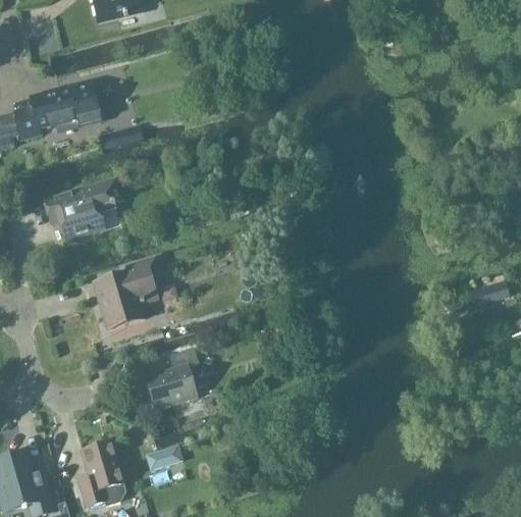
[(92,0),(98,21),(141,10),(138,0),(92,0)]
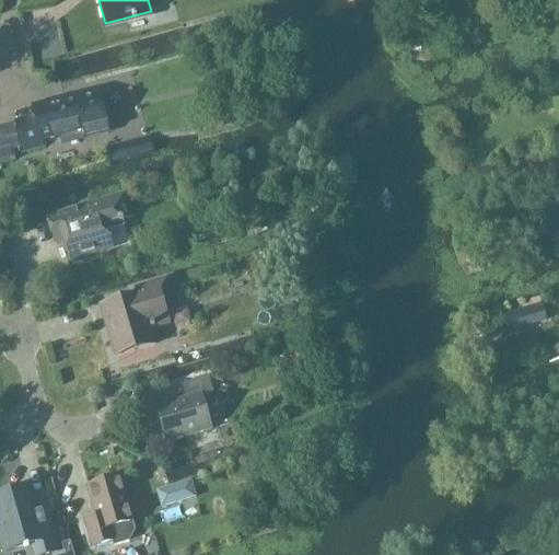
[(15,122),(0,125),(0,160),(13,157),(11,146),(22,143),(23,148),(44,142),(42,135),(58,131),(61,142),(111,130),(100,87),(77,93),(32,104),(34,114),(15,118),(15,122)]
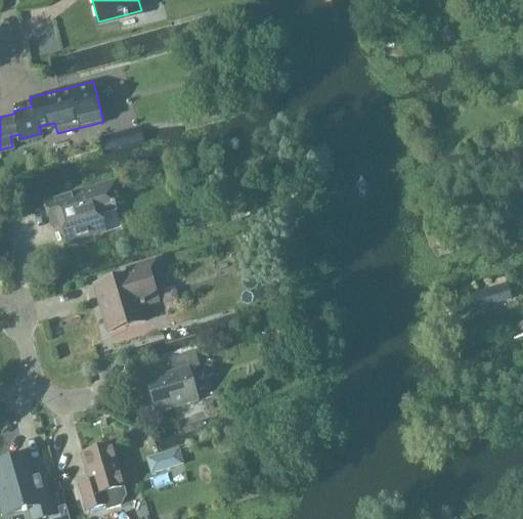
[(225,153),(217,162),(226,170),(234,161),(225,153)]
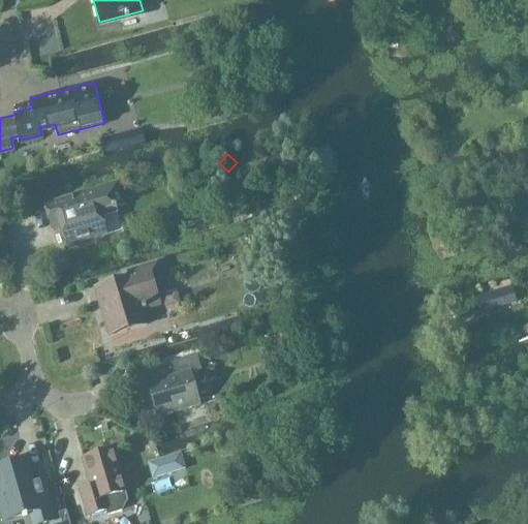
[(117,180),(83,190),(83,189),(43,202),(48,215),(56,213),(65,243),(105,230),(99,209),(123,202),(117,180)]
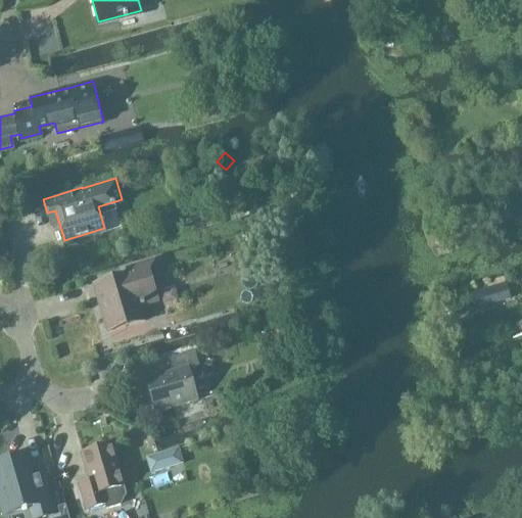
[(301,239),(291,241),(293,251),(303,249),(301,239)]
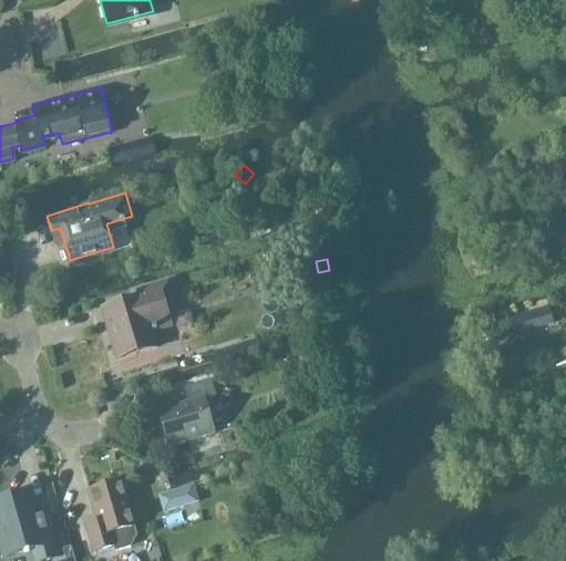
[(136,286),(139,294),(101,305),(116,356),(157,344),(153,330),(172,323),(166,303),(176,300),(168,276),(136,286)]
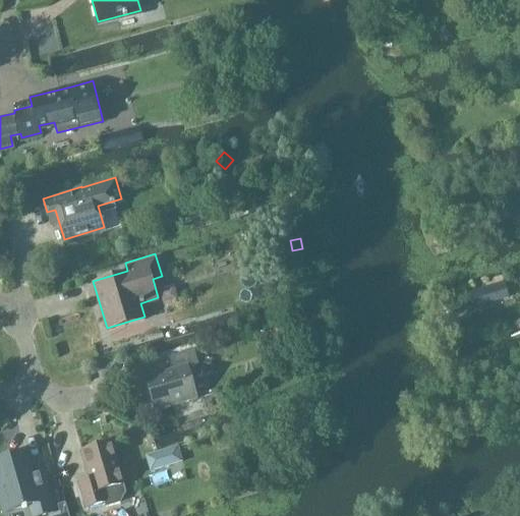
[(481,285),(470,289),(474,303),(485,300),(481,285)]
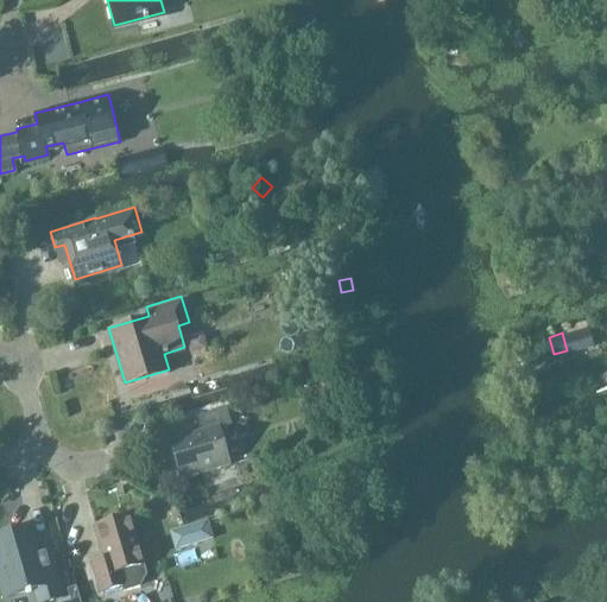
[(179,475),(228,462),(217,425),(231,422),(226,405),(196,413),(201,429),(169,438),(179,475)]
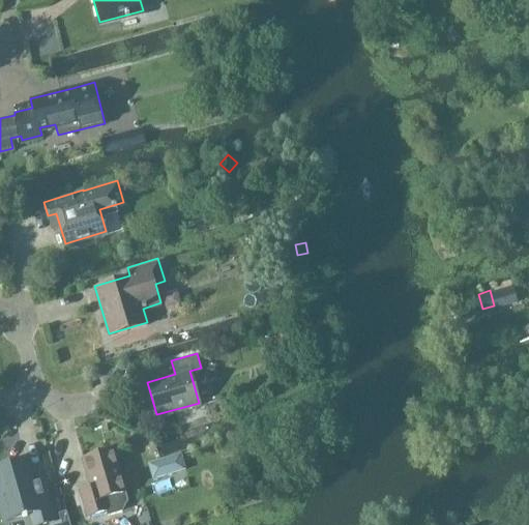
[(86,514),(105,508),(106,513),(121,508),(127,497),(126,489),(124,490),(113,447),(83,457),(91,485),(79,489),(86,514)]
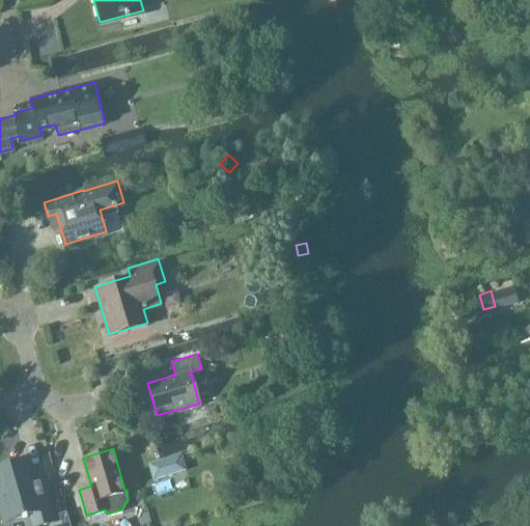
[(179,452),(164,458),(168,472),(185,468),(179,452)]
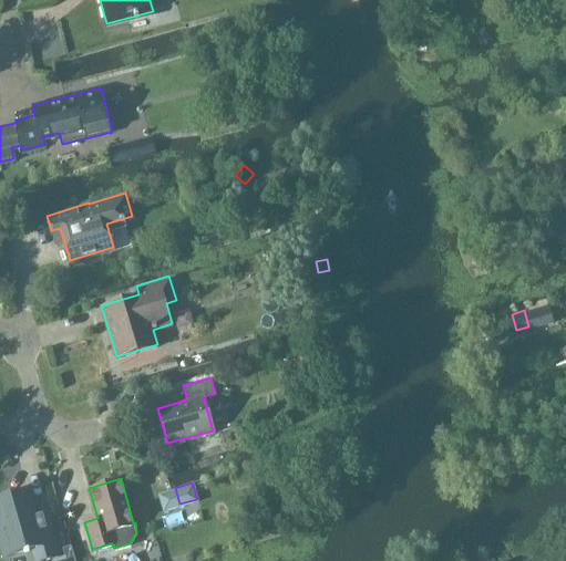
[(34,517),(27,489),(0,497),(0,519),(1,523),(0,525),(0,543),(3,556),(32,548),(35,560),(58,553),(47,513),(34,517)]
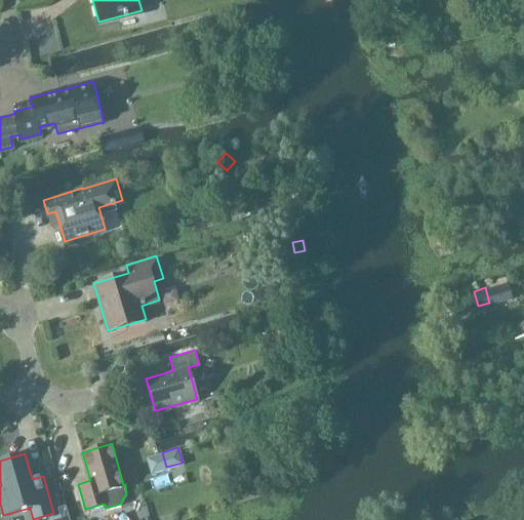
[(85,519),(80,504),(66,508),(70,519),(85,519)]
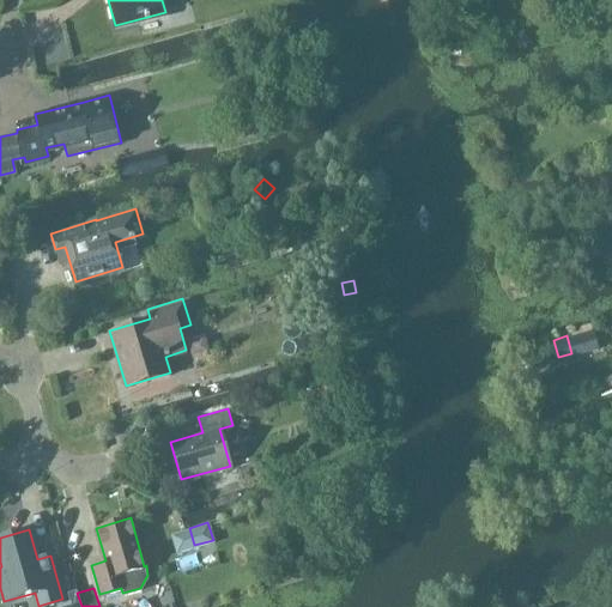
[(71,602),(55,606),(82,606),(77,593),(76,589),(68,592),(67,592),(71,602)]
